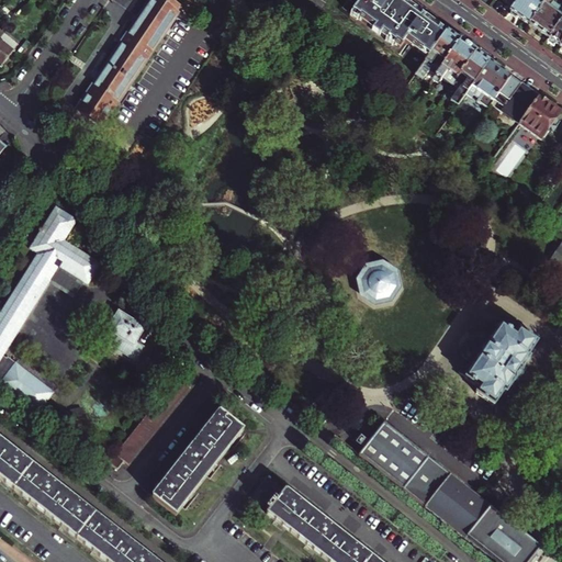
[(149,0),(76,109),(101,126),(177,12),(173,10),(177,6),(169,0),(163,0),(161,2),(158,0),(149,0)]
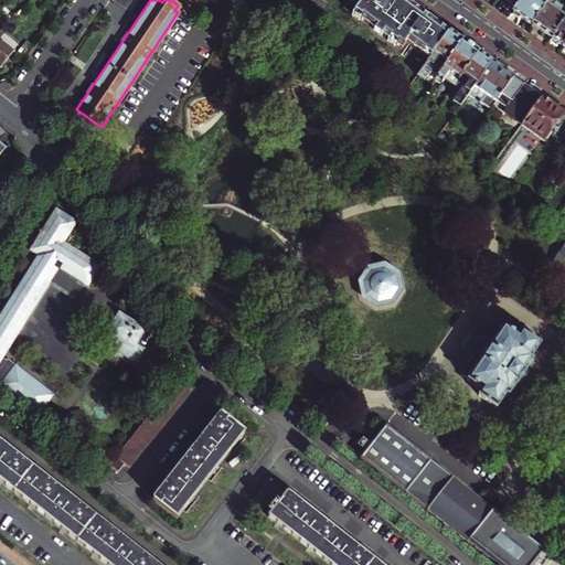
[(428,59),(447,31),(403,0),(361,0),(359,3),(353,0),(347,0),(342,7),(401,49),(406,42),(428,59)]
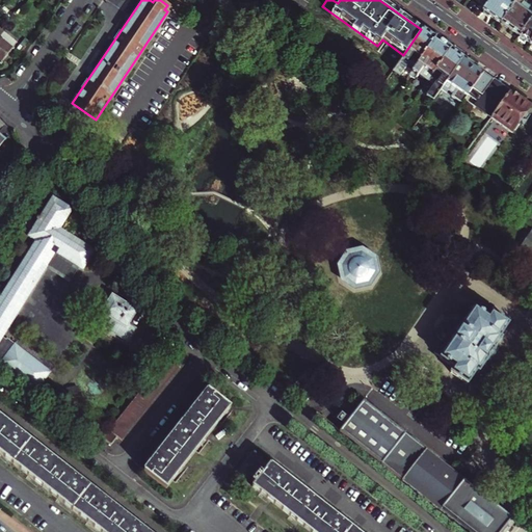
[(499,22),(514,0),(487,0),(484,4),(482,8),(481,8),(499,22)]
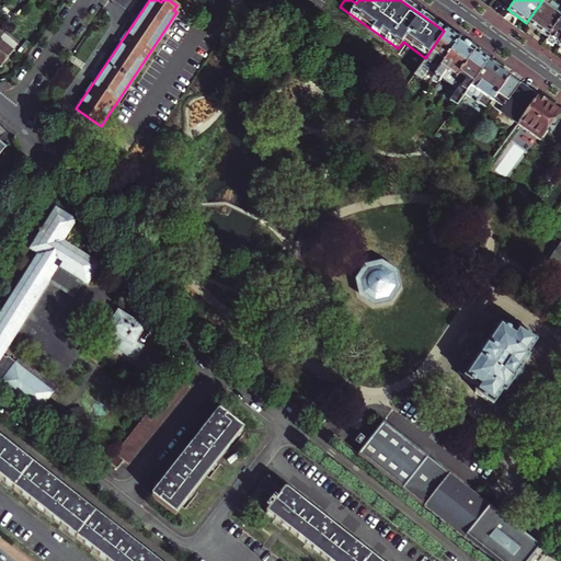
[(542,0),(526,23),(546,36),(560,14),(560,13),(548,4),(550,0),(542,0)]
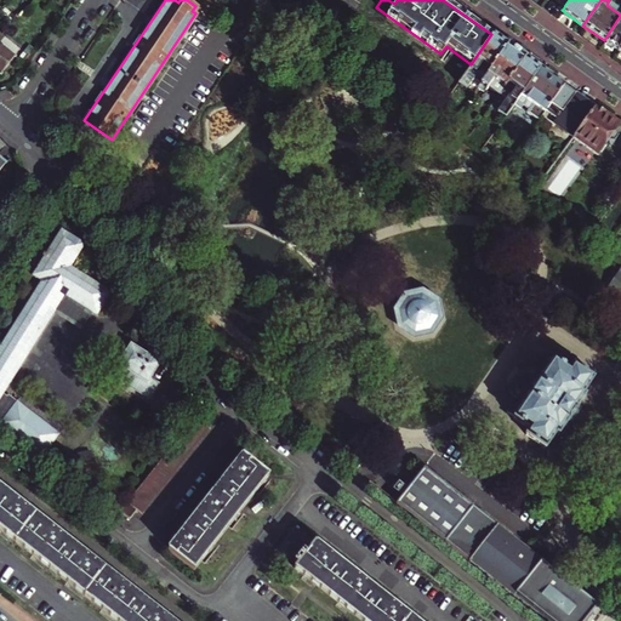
[(616,50),(620,43),(620,16),(604,40),(605,41),(603,44),(611,50),(614,47),(616,50)]
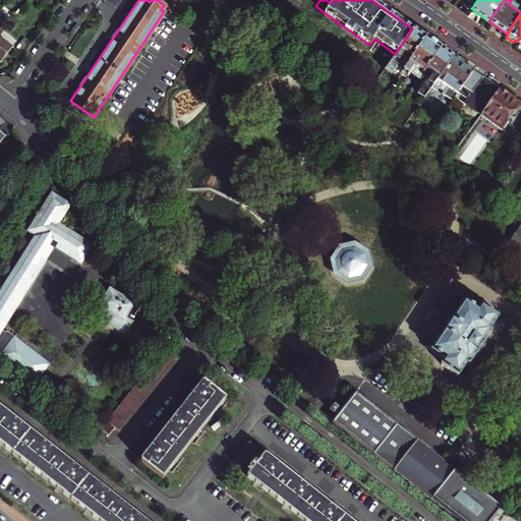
[(0,33),(0,59),(0,60),(16,39),(4,29),(0,33)]
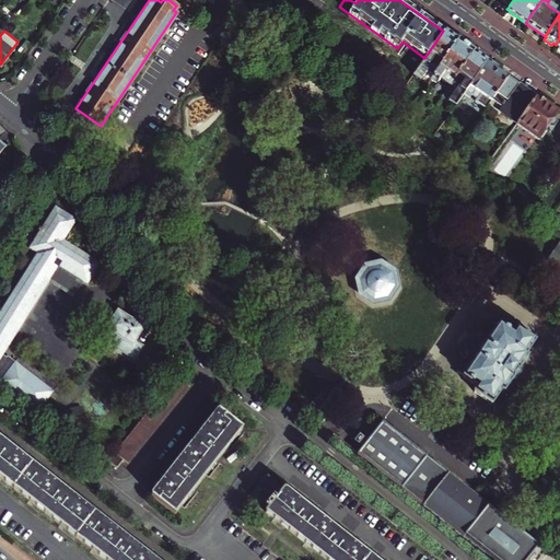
[(457,42),(443,31),(424,58),(412,74),(419,80),(428,69),(434,73),(457,42)]
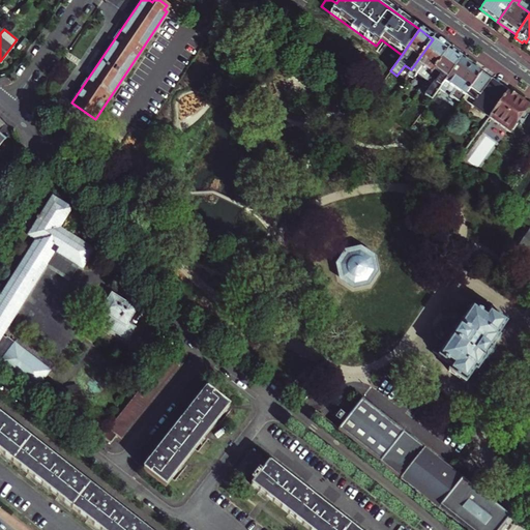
[(433,39),(411,69),(407,75),(412,79),(415,75),(424,81),(425,80),(447,49),(433,39)]
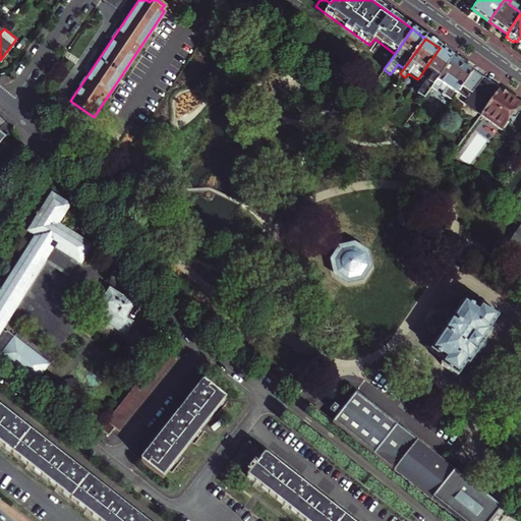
[(452,57),(440,48),(418,78),(424,82),(416,94),(422,98),(432,84),(452,57)]
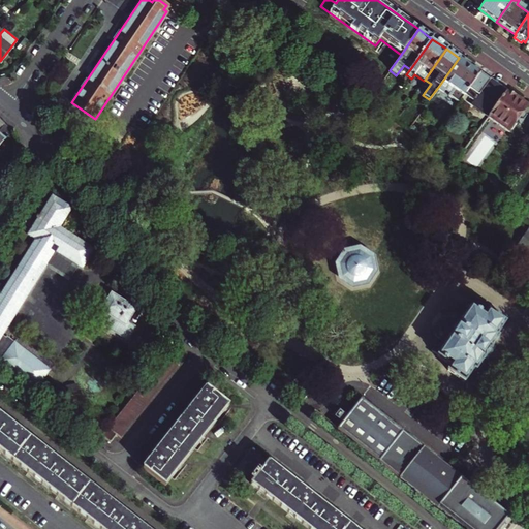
[(459,58),(439,86),(449,93),(449,98),(454,100),(460,99),(461,97),(468,88),(478,95),(489,80),(459,58)]
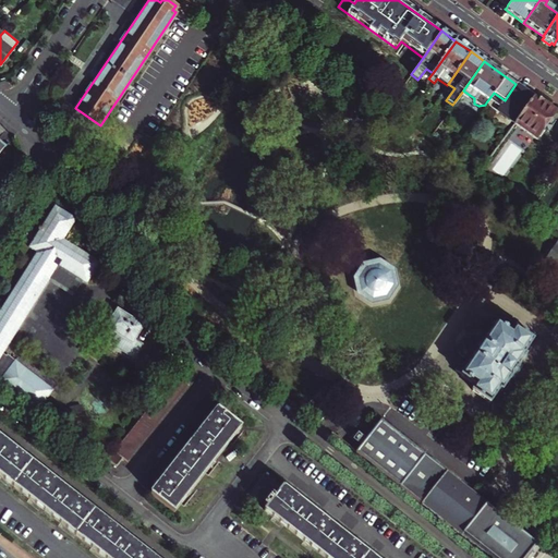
[(514,122),(533,96),(516,84),(505,100),(494,93),(486,102),(514,122)]
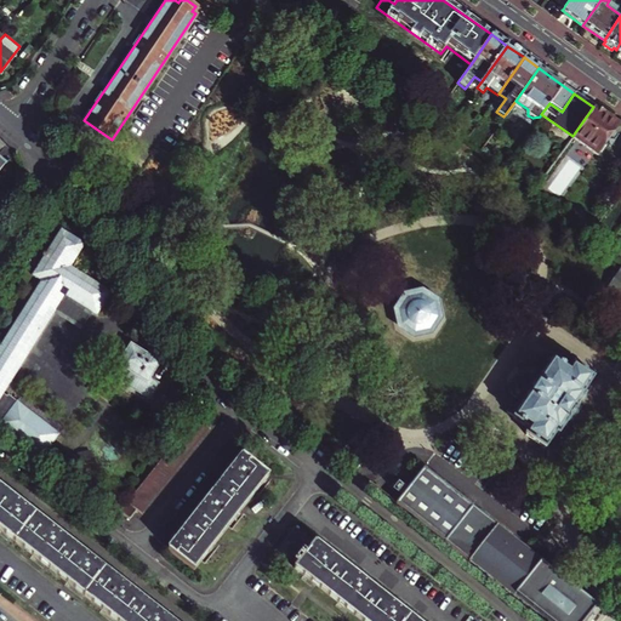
[(598,107),(593,107),(573,136),(597,154),(605,142),(609,144),(617,134),(614,130),(617,125),(603,114),(603,112),(598,107)]
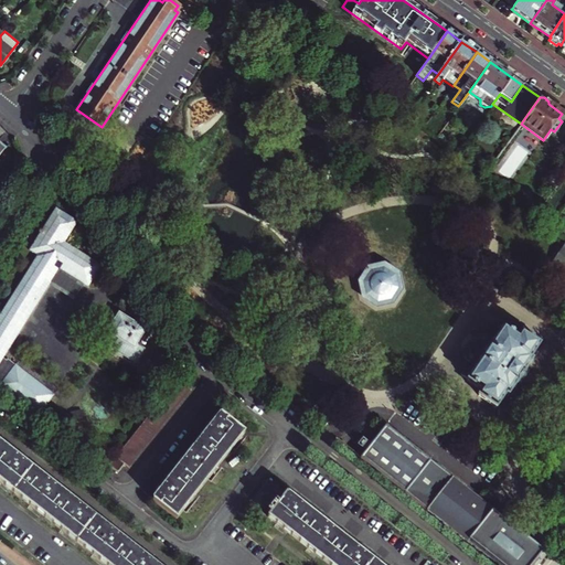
[(0,385),(35,414),(52,394),(6,358),(4,360),(1,356),(49,283),(59,267),(83,283),(86,285),(99,264),(64,240),(76,221),(55,208),(30,246),(38,252),(0,311),(0,385)]
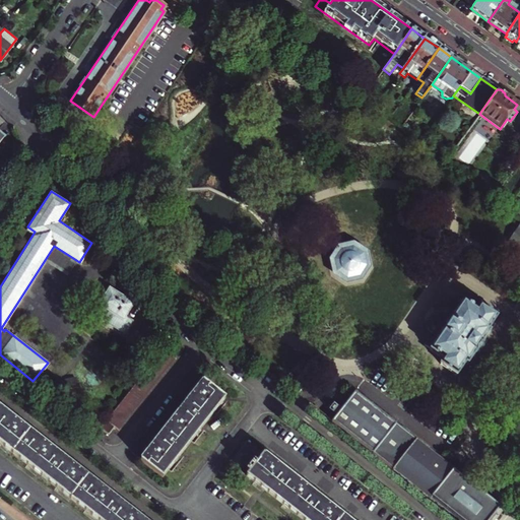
[(519,221),(515,229),(508,239),(519,247),(519,221)]
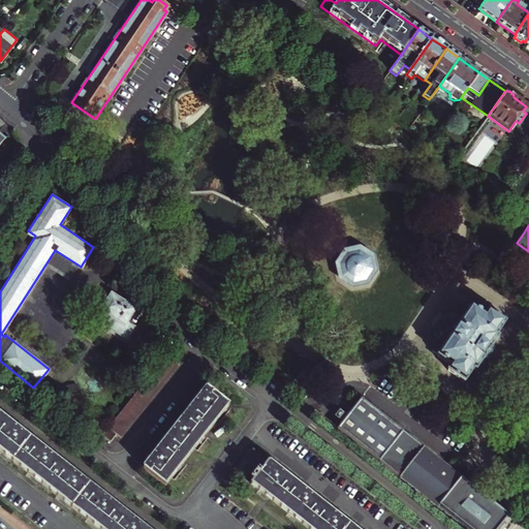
[(55,250),(45,265),(68,279),(78,265),(55,250)]
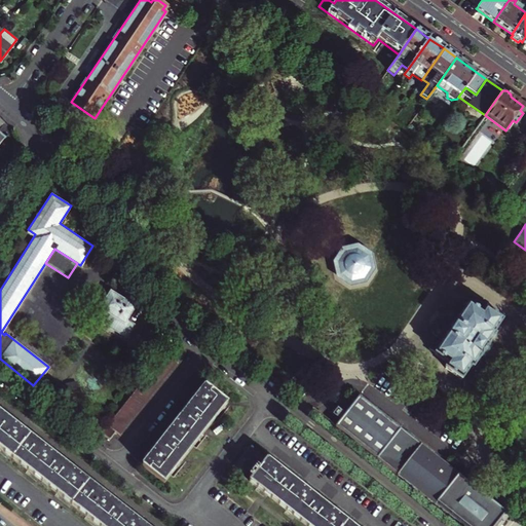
[(134,306),(110,291),(100,307),(110,313),(104,323),(125,336),(134,323),(126,318),(134,306)]
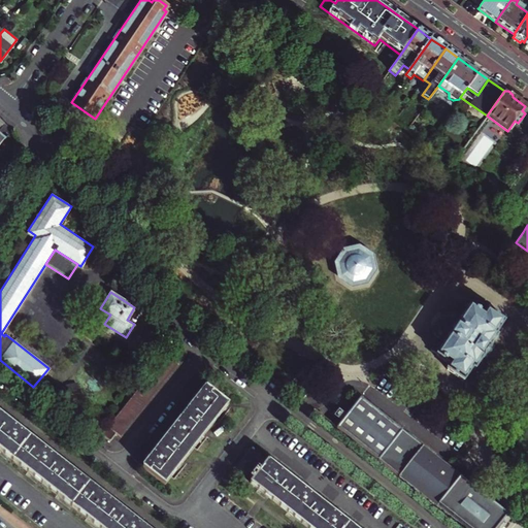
[(469,303),(468,304),(460,299),(427,348),(448,362),(444,367),(461,380),(470,366),(472,368),(480,358),(482,359),(491,344),(489,343),(495,334),(493,332),(502,320),(485,307),(482,312),(469,303)]
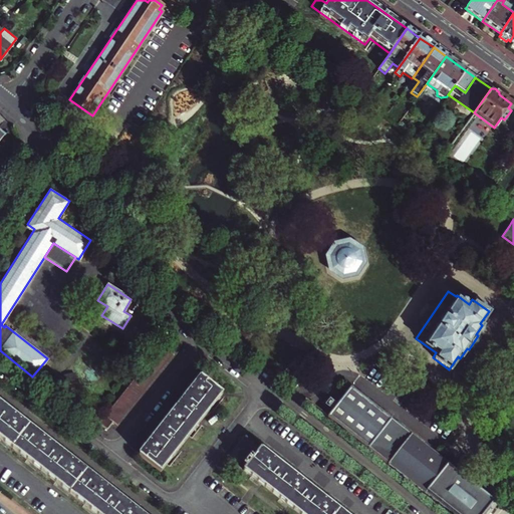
[(166,357),(171,351),(160,343),(156,349),(166,357)]
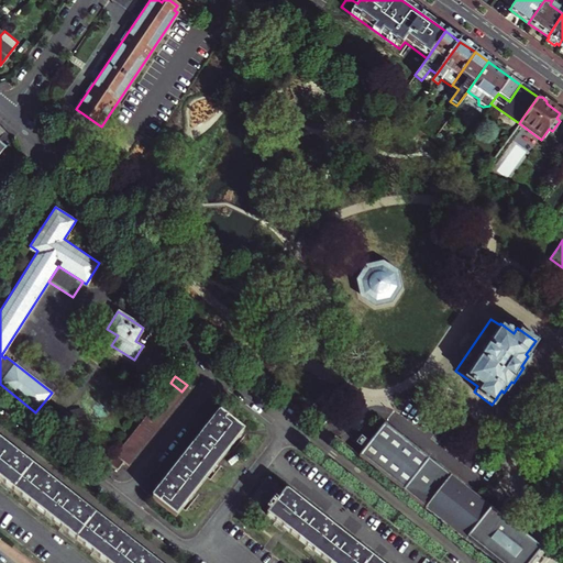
[(181,392),(170,383),(165,388),(177,398),(181,392)]
